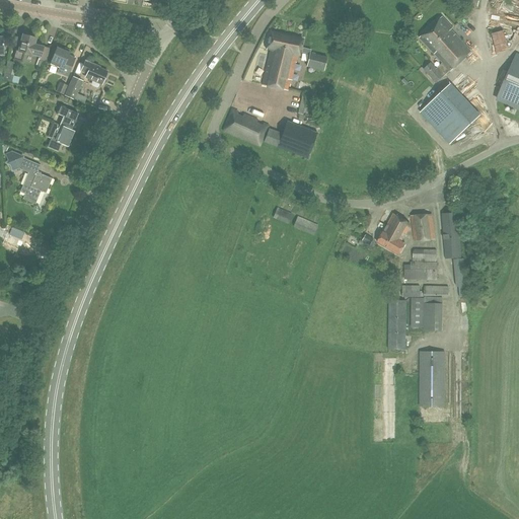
[(443,17),(420,38),(443,63),(438,68),(445,76),(450,71),(451,71),(471,52),(451,29),(453,28),(443,17)]
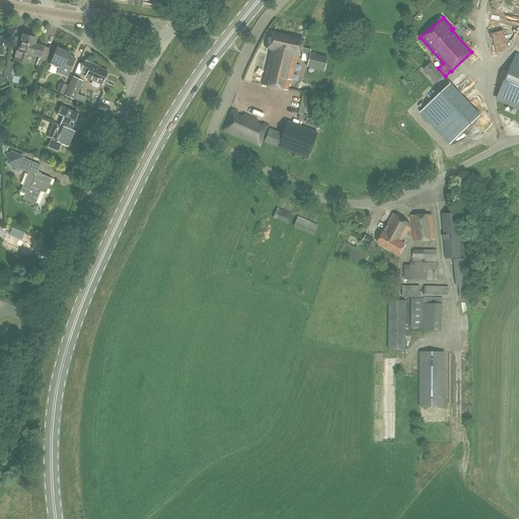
[(512,33),(506,35),(503,27),(492,31),(499,51),(516,44),(512,33)]
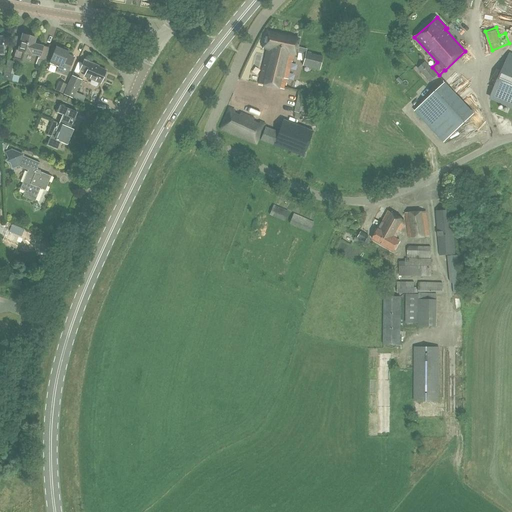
[(284,89),(287,79),(288,79),(292,61),(293,62),(294,54),(296,54),(299,39),(267,31),(263,49),(267,49),(259,84),(284,89)]
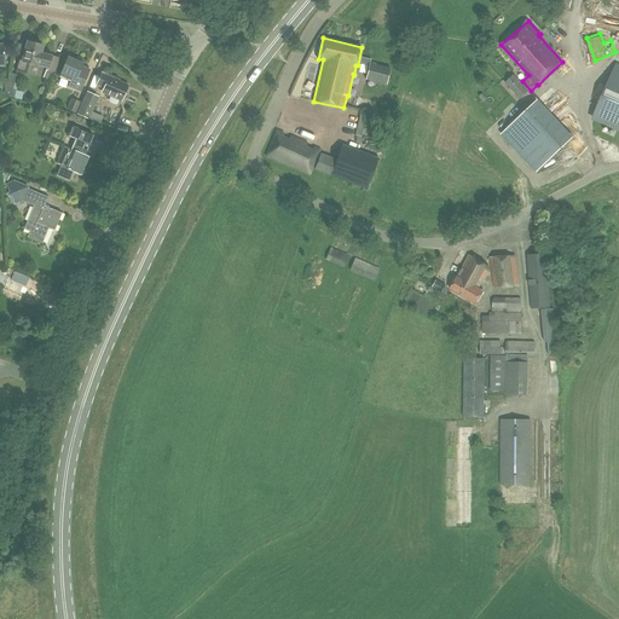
[(58,58),(41,53),(44,46),(27,41),(22,61),(19,59),(16,70),(27,74),(29,64),(47,69),(47,71),(53,73),(58,58)]
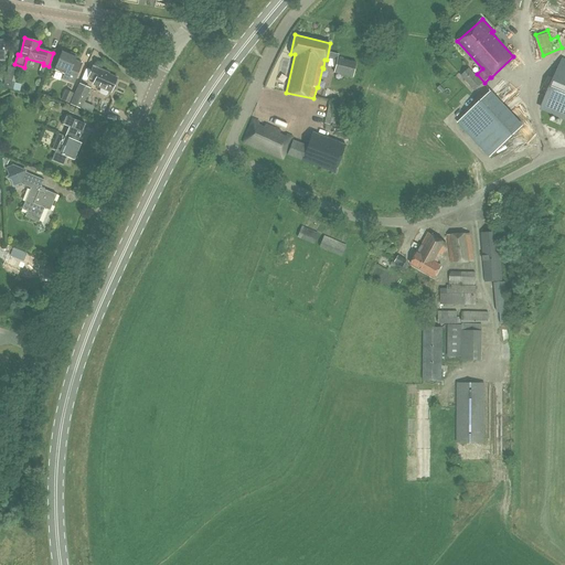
[(82,64),(75,61),(77,55),(72,53),(71,55),(63,52),(55,71),(64,74),(62,78),(74,84),(82,64)]
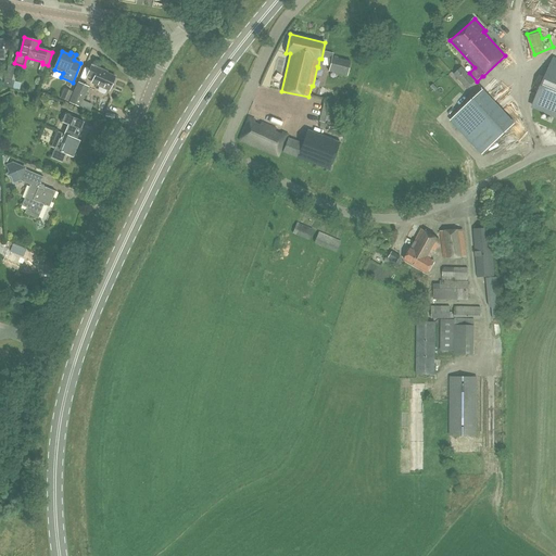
[(332,57),(329,71),(349,75),(352,61),(332,57)]
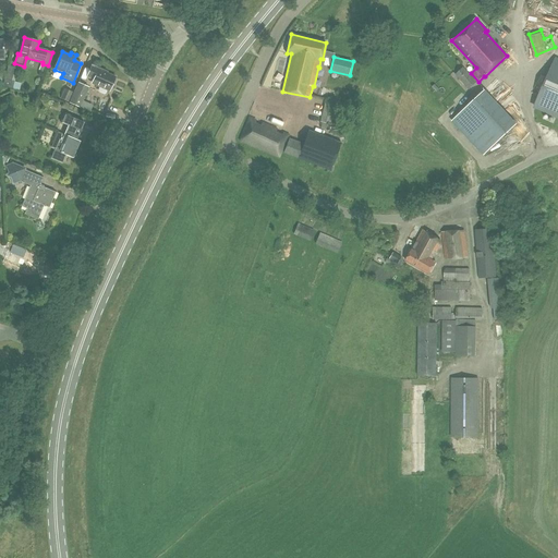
[(535,107),(557,117),(557,58),(535,107)]
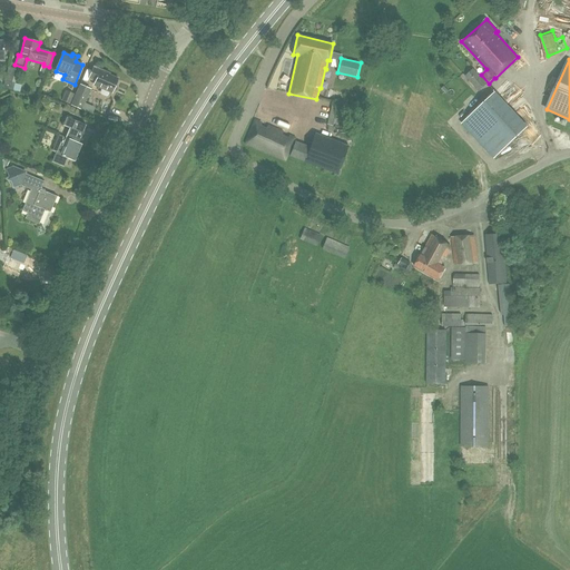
[(13,91),(16,84),(12,84),(16,69),(9,67),(3,89),(13,91)]
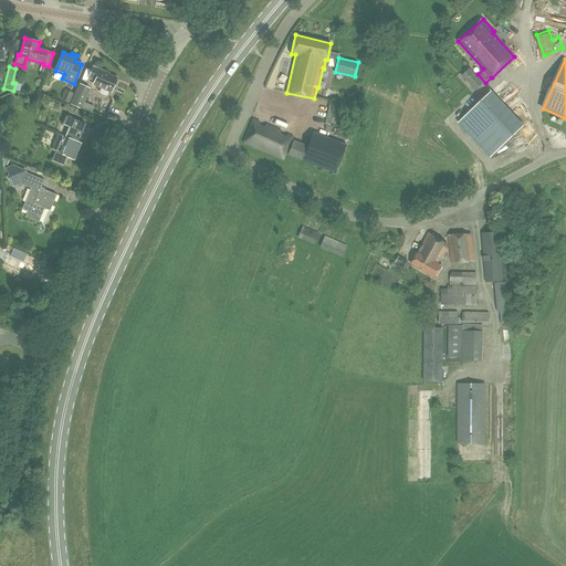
[(112,90),(114,90),(115,87),(114,85),(117,79),(108,75),(109,73),(94,66),(88,79),(95,82),(94,85),(102,88),(100,92),(100,93),(106,96),(107,95),(109,92),(111,93),(112,90)]
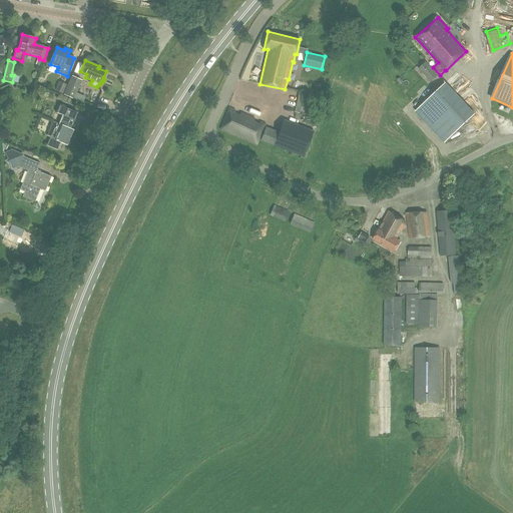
[(74,74),(65,94),(76,98),(84,79),(74,74)]
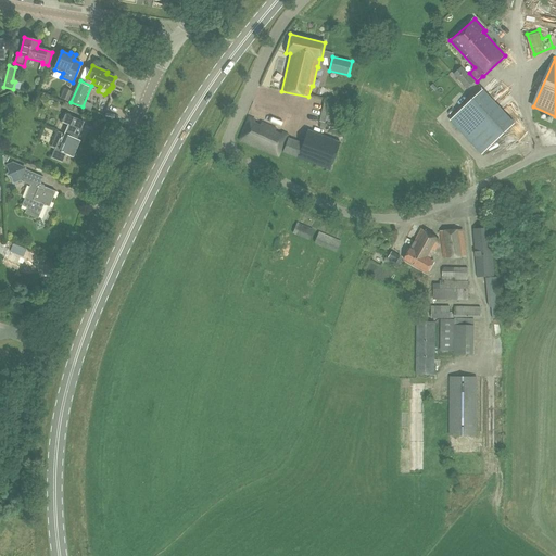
[(517,119),(525,112),(513,98),(507,103),(504,99),(510,92),(501,81),(490,91),(517,119)]
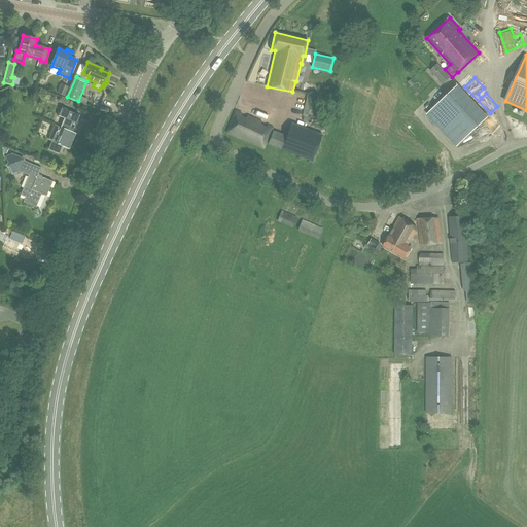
[(57,93),(65,96),(69,88),(61,83),(57,93)]
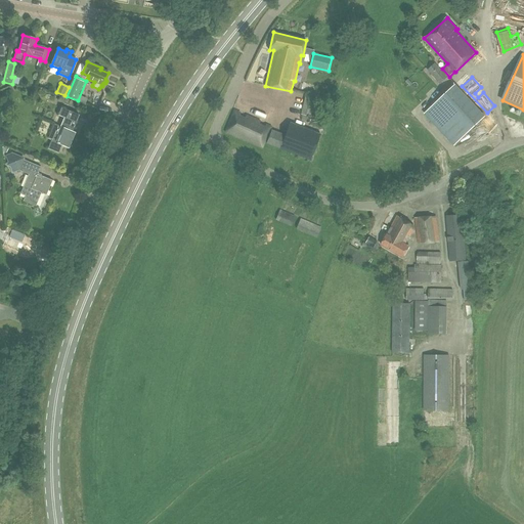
[(486,117),(455,84),(424,114),(454,146),(486,117)]
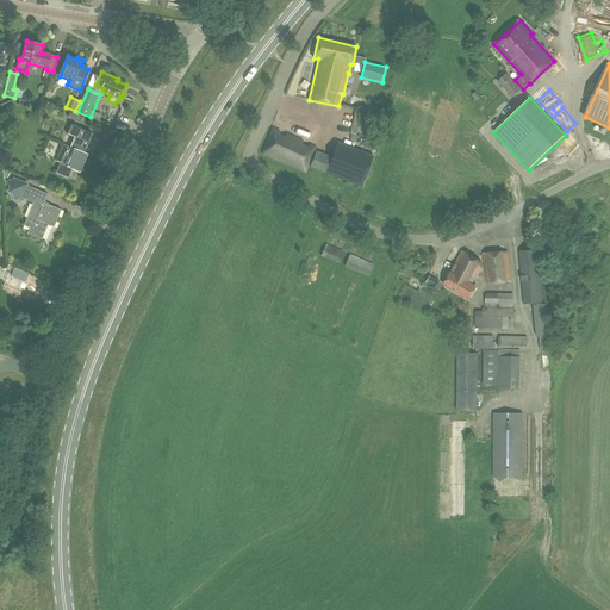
[(352,135),(366,137),(371,114),(356,111),(352,135)]
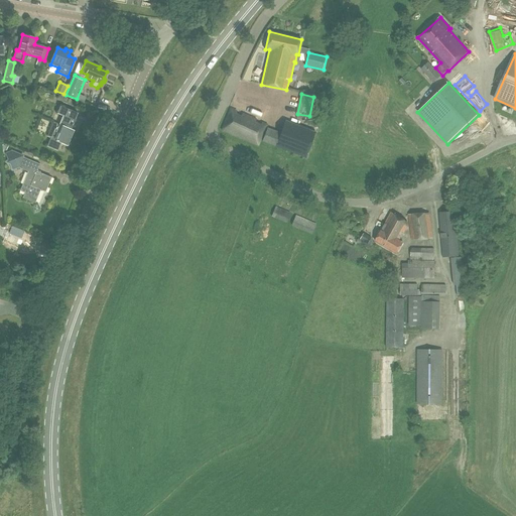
[(69,137),(79,114),(60,107),(57,114),(65,117),(61,126),(53,123),(47,137),(50,139),(47,147),(58,152),(61,144),(69,147),(72,139),(69,137)]
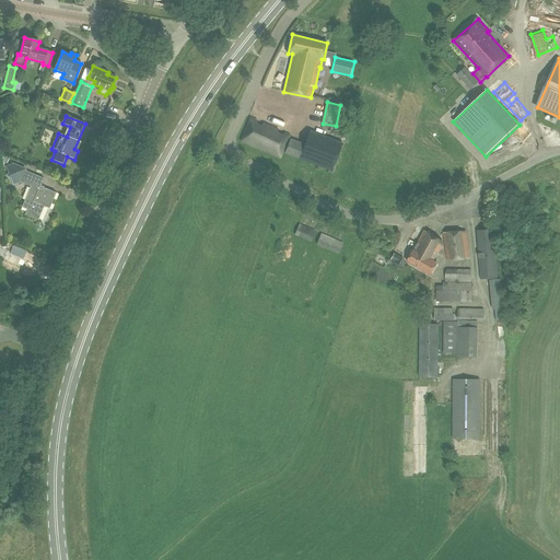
[(280,158),(290,136),(278,130),(251,118),(241,141),(280,158)]
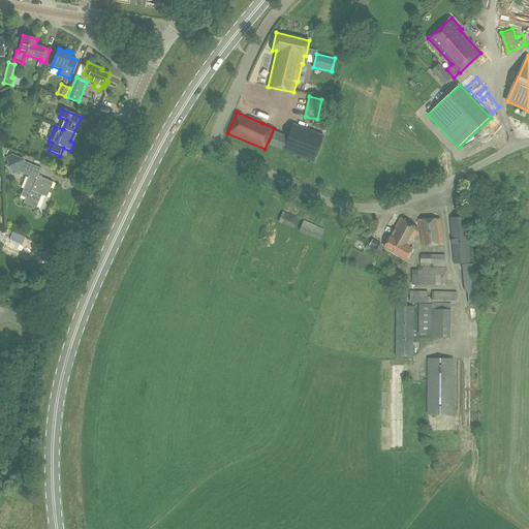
[(323,135),(315,132),(292,124),(287,136),(275,131),(270,145),(313,162),(323,135)]
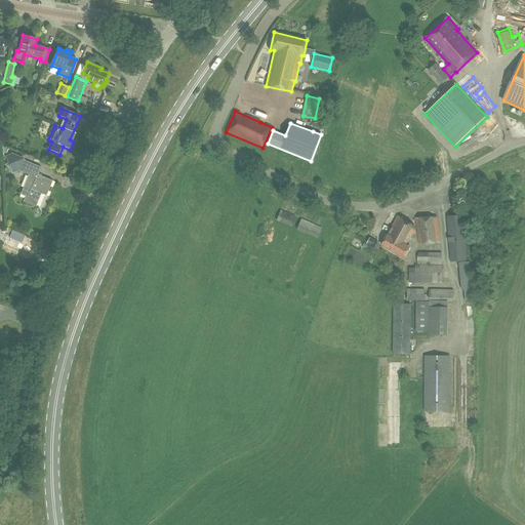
[(483,153),(495,147),(491,138),(479,145),(483,153)]
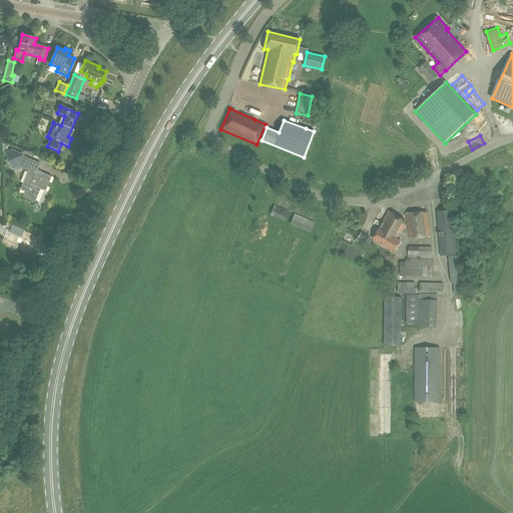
[(37,171),(40,164),(23,156),(23,155),(11,150),(5,153),(12,169),(18,167),(28,171),(20,190),(25,192),(23,197),(35,202),(40,189),(45,191),(51,177),(37,171)]
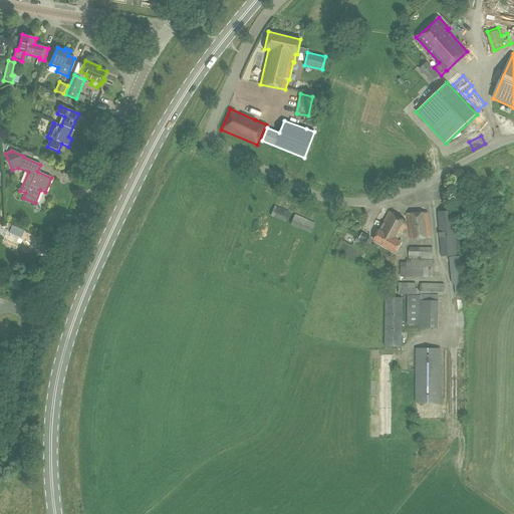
[(47,164),(46,169),(57,173),(59,169),(47,164)]
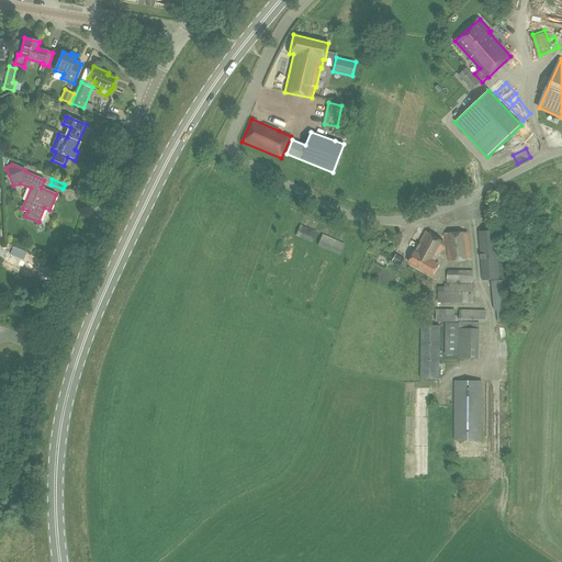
[(45,229),(42,223),(35,226),(37,233),(45,229)]
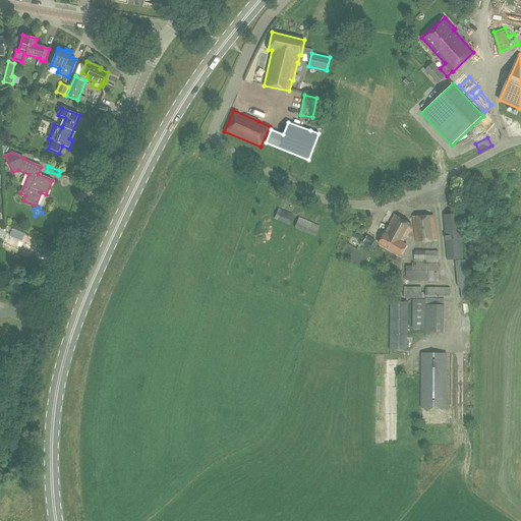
[(279,209),(274,219),(289,225),(293,215),(279,209)]
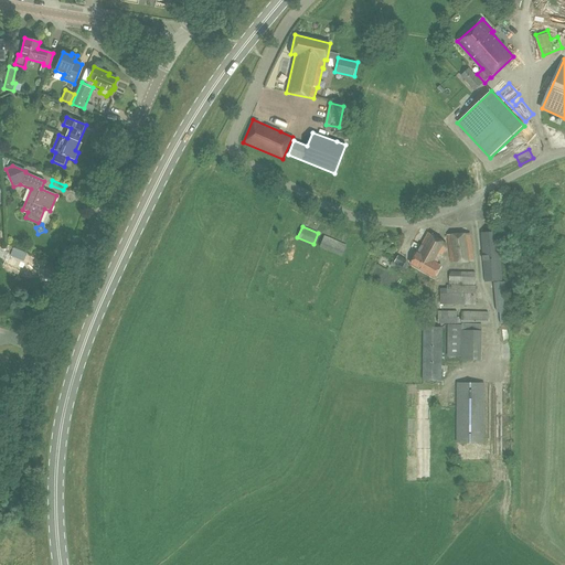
[(503,280),(499,232),(481,233),(486,281),(503,280)]
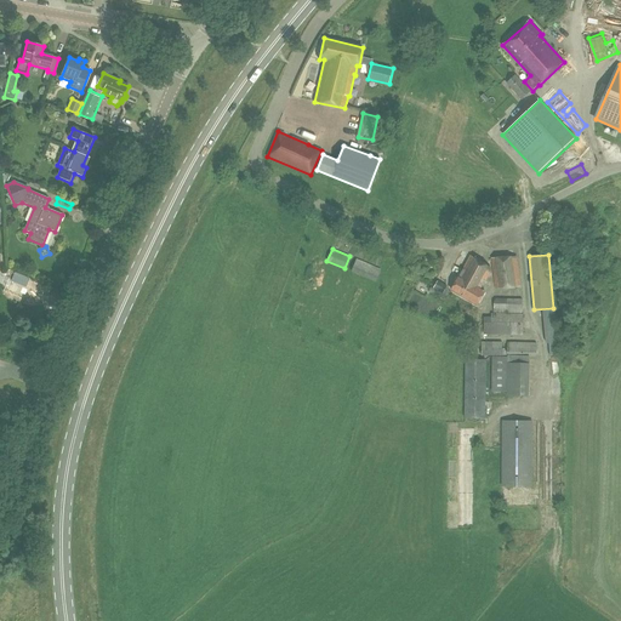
[(491,272),(490,267),(471,256),(451,290),(478,306),(485,291),(482,289),(491,272)]
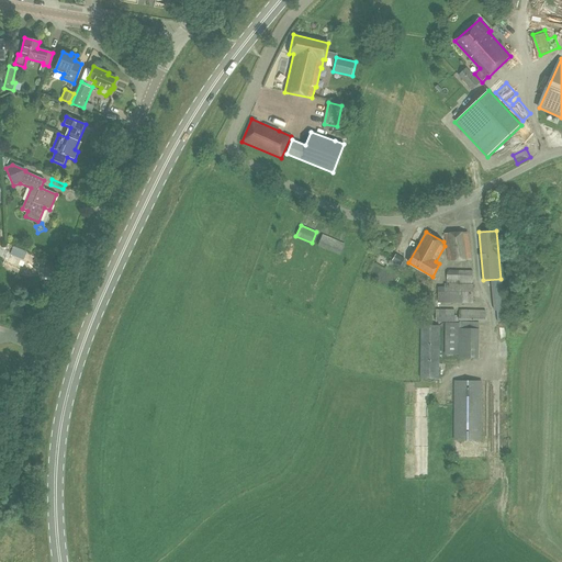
[(471,259),(468,232),(445,234),(449,261),(471,259)]
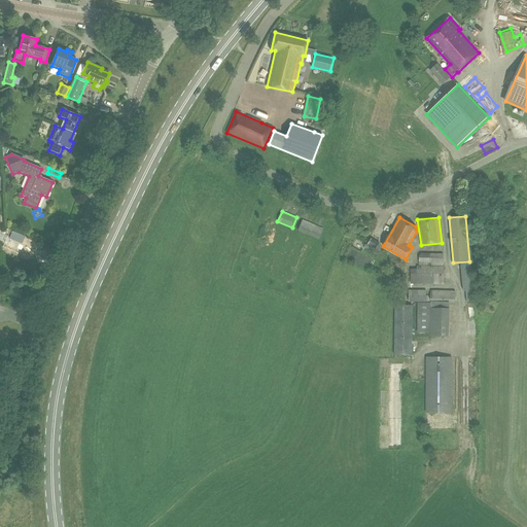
[(372,238),(367,245),(376,249),(380,243),(372,238)]
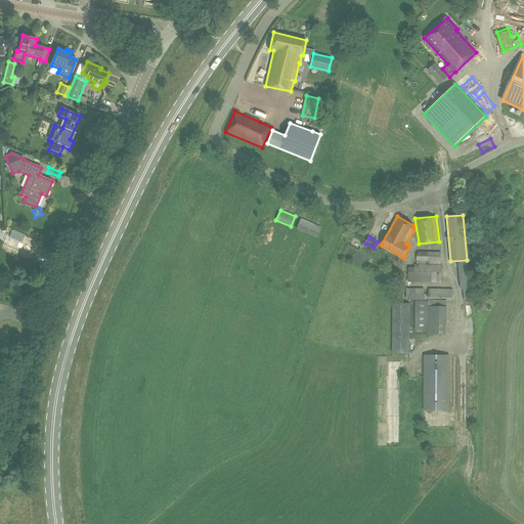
[(442,255),(420,256),(421,265),(443,264),(442,255)]
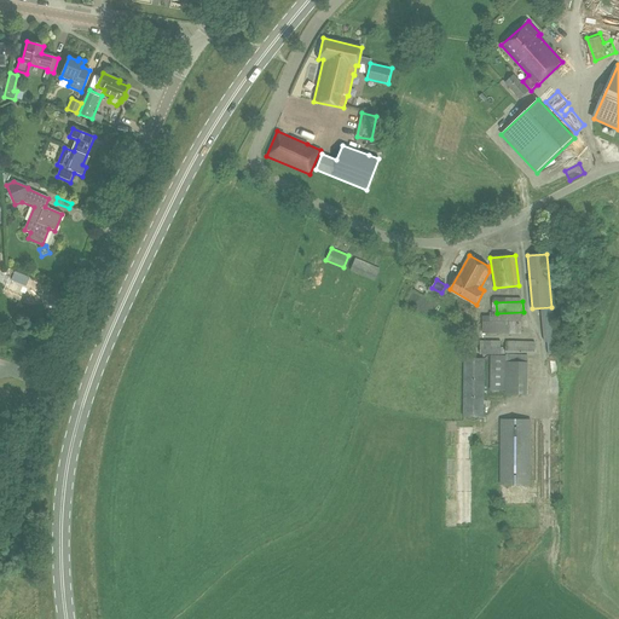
[(485,320),(485,334),(524,334),(524,322),(485,320)]
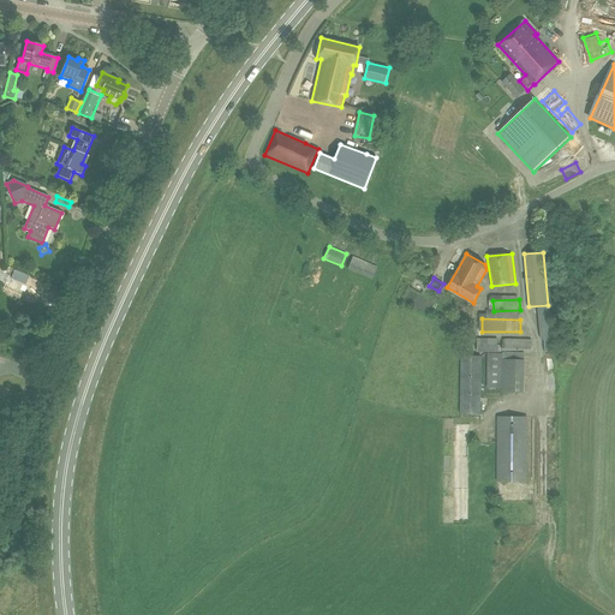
[(503,339),(503,351),(535,351),(535,340),(503,339)]
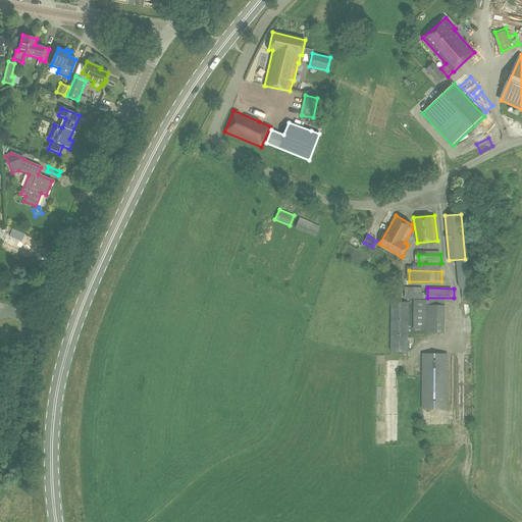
[(395,352),(412,352),(411,303),(394,303),(395,352)]
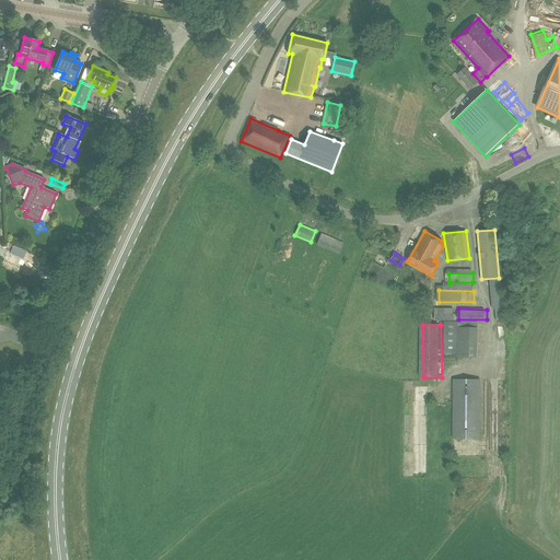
[(462,360),(480,360),(478,325),(461,326),(462,360)]
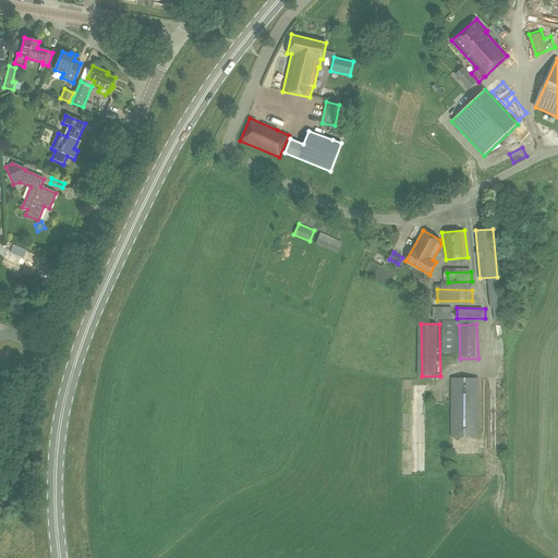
[(451,437),(477,437),(477,378),(451,378),(451,437)]
